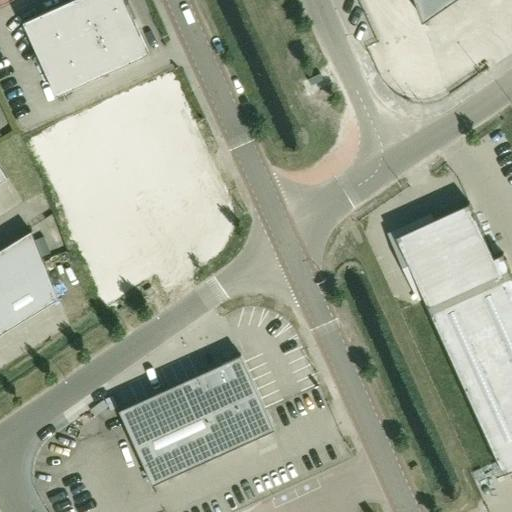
[(57,96),(149,54),(124,0),(73,0),(24,22),(57,96)]
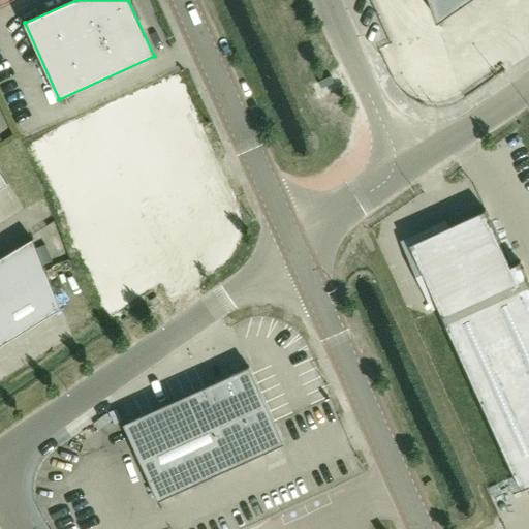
[(430,0),(437,20),(465,0),(430,0)]
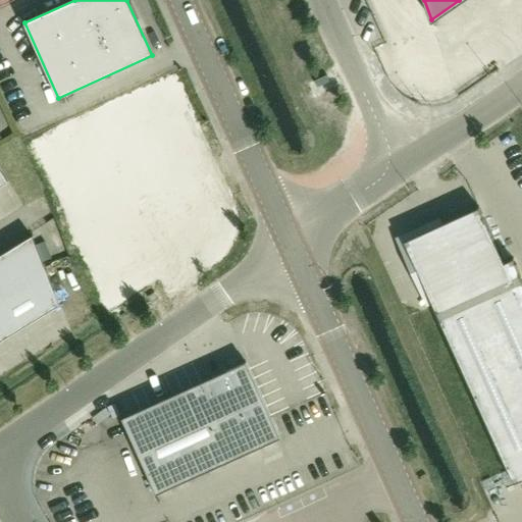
[(158,92),(48,141),(114,290),(215,224),(222,219),(223,216),(224,213),(224,210),(224,208),(224,204),(222,200),(177,99),(172,93),(170,92),(168,91),(162,91),(158,92)]
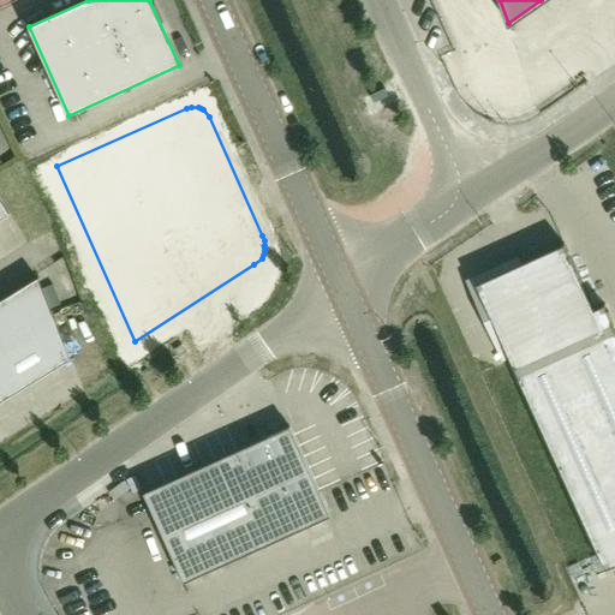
[(563,243),(520,262),(475,282),(509,357),(605,569),(614,565),(614,324),(604,303),(593,308),(563,243)]
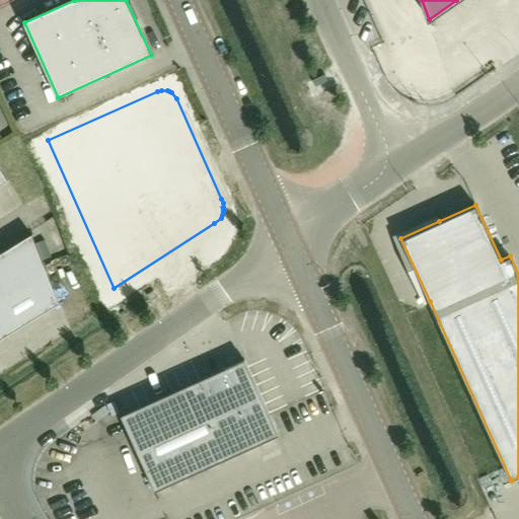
[(32,235),(0,253),(0,339),(60,303),(32,235)]
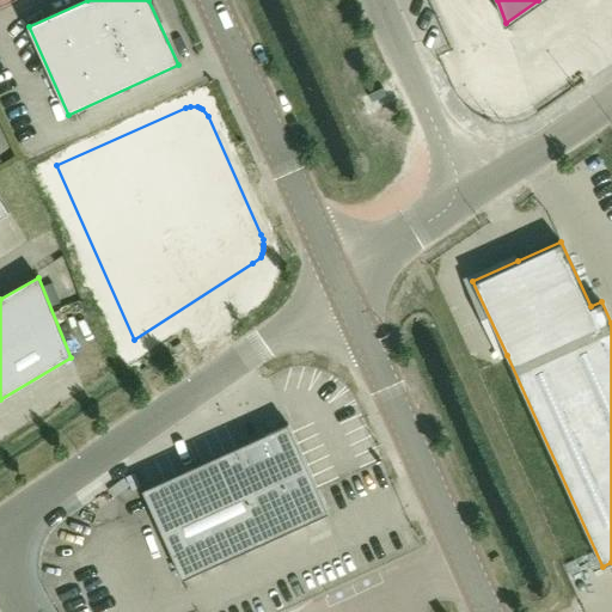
[(329,513),(288,424),(144,490),(183,579),(329,513)]
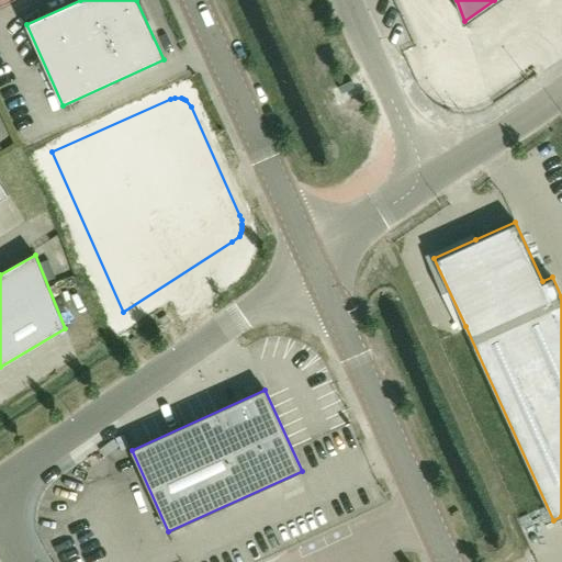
All buildings are outlined.
